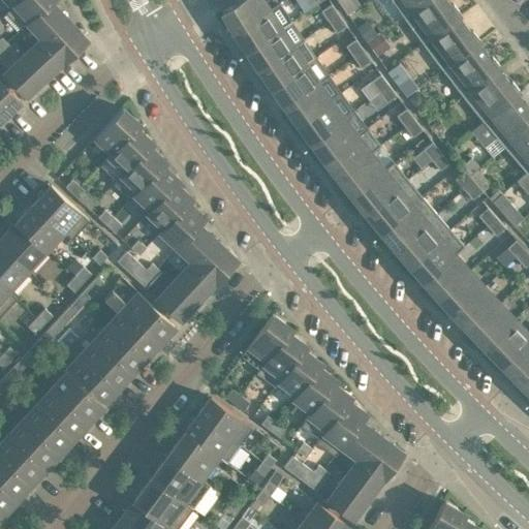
[(52,0),(18,0),(10,7),(5,11),(22,28),(28,22),(51,1),(52,0)]
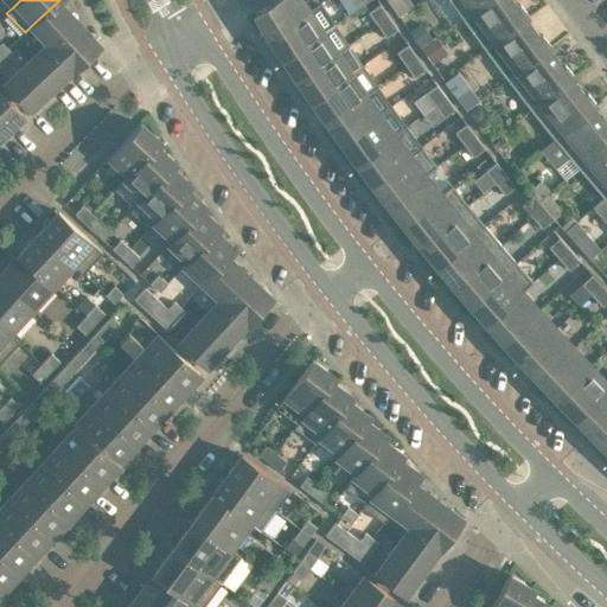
[(301,0),(273,0),(254,12),(269,36),(308,10),(301,0)]
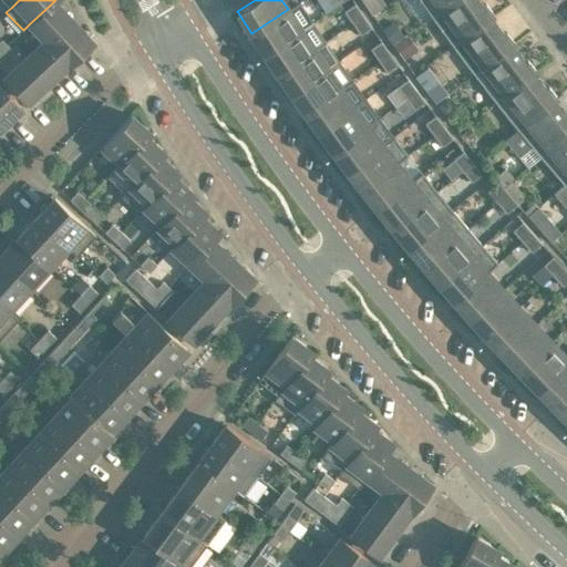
[(421,0),(432,16),(454,0),(421,0)]
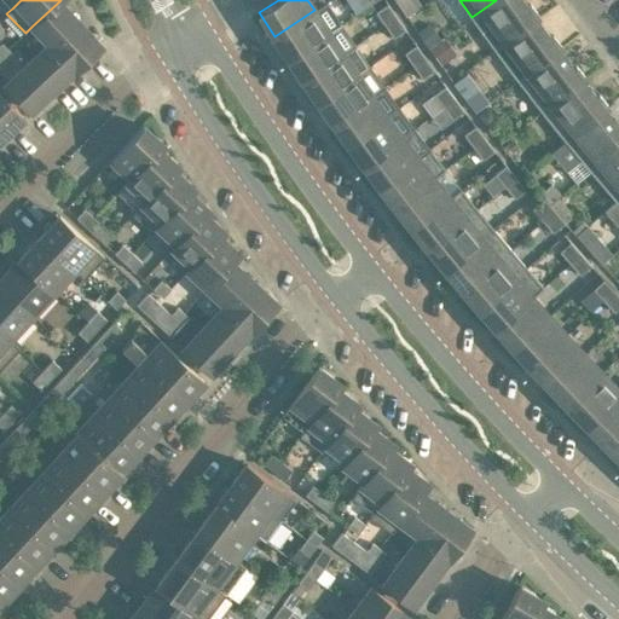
[(495,48),(536,18),(539,16),(531,4),(527,6),(521,0),(496,0),(472,17),(495,48)]
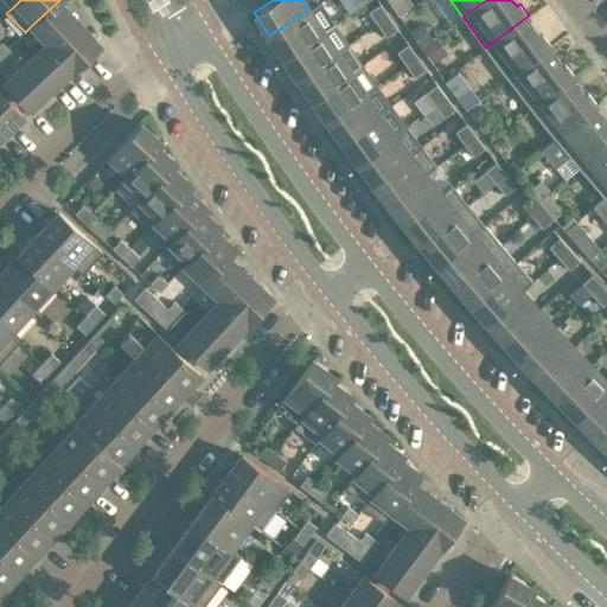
[(5,82),(18,96),(30,108),(72,68),(74,69),(98,44),(58,1),(32,25),(49,42),(5,82)]
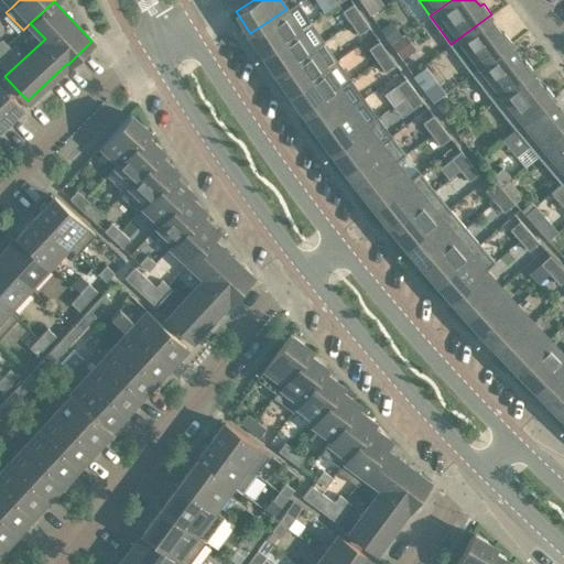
[(286,9),(250,33),(262,53),(310,21),(297,2),(286,9)]
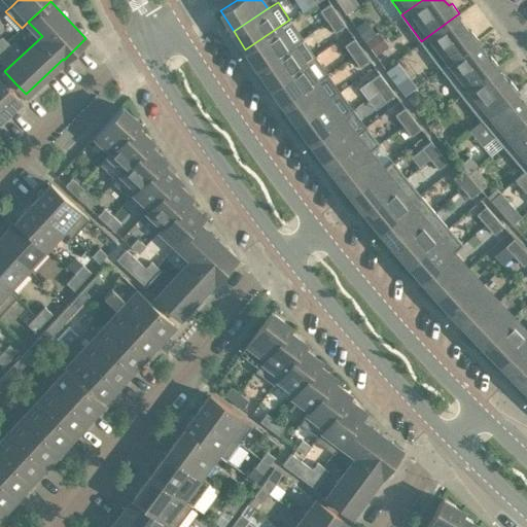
[(329,3),(319,9),(327,21),(338,14),(329,3)]
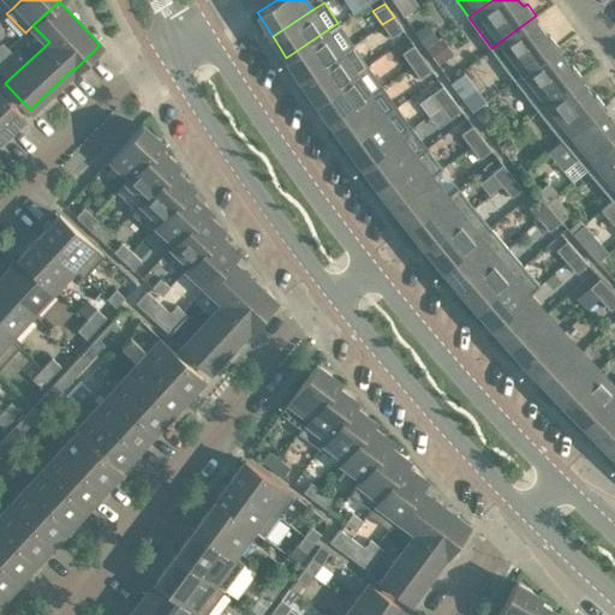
[(390,37),(402,29),(394,17),(382,24),(390,37)]
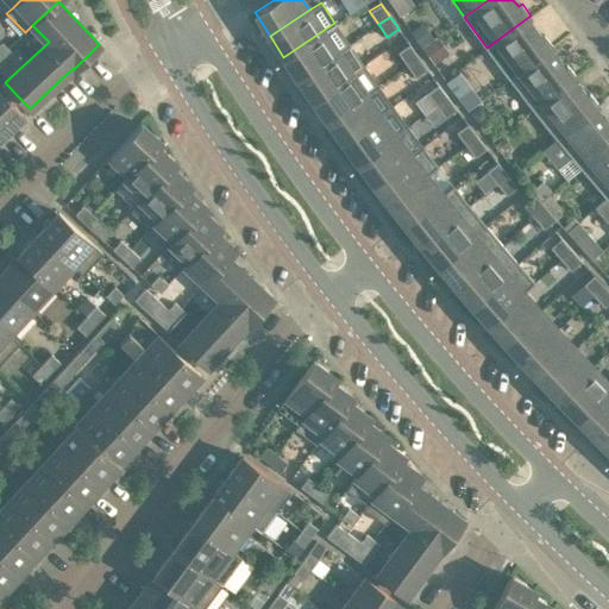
[(408,26),(418,41),(429,32),(419,18),(408,26)]
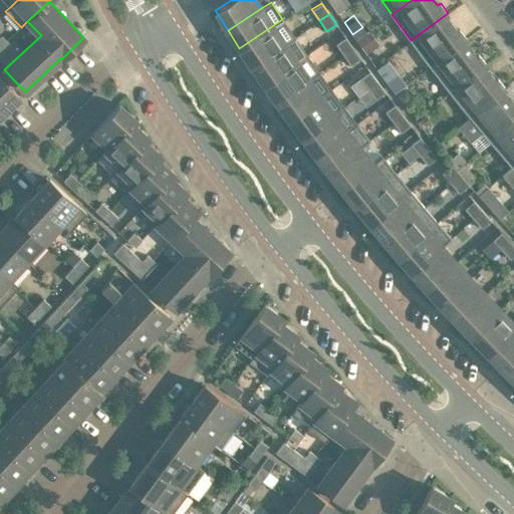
[(464,41),(467,38),(459,29),(456,31),(445,15),(411,40),(430,66),(464,41)]
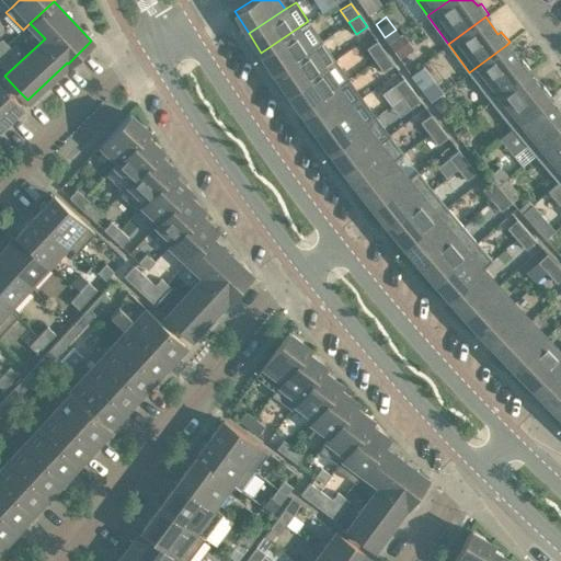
[(308,21),(261,53),(274,72),(310,47),(321,41),(308,21)]
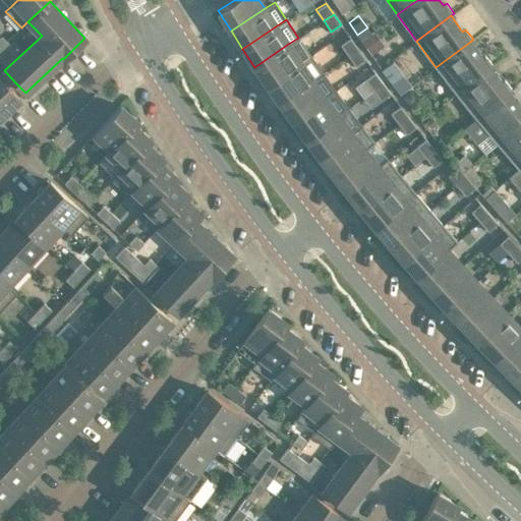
[(361,39),(370,53),(383,45),(372,32),(361,39)]
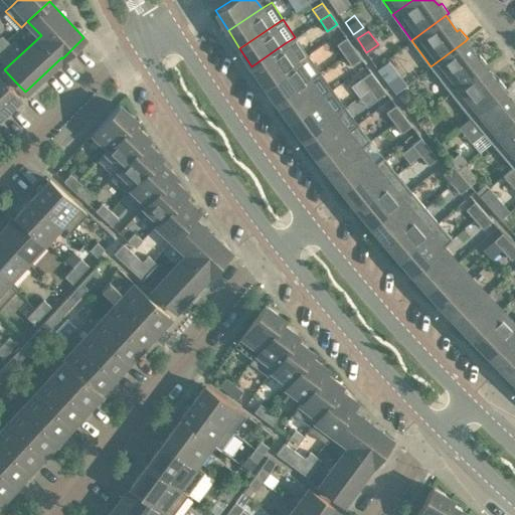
[(2,35),(0,36),(0,45),(5,50),(11,45),(2,35)]
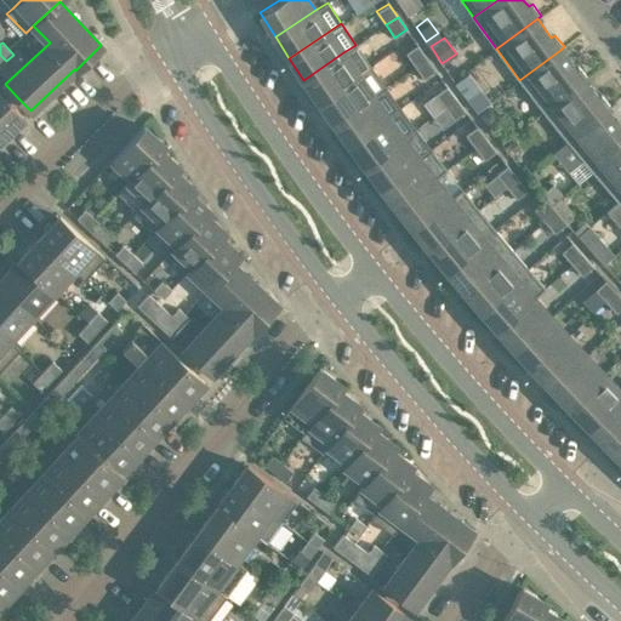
[(303,80),(318,102),(370,66),(355,45),(343,52),(303,80)]
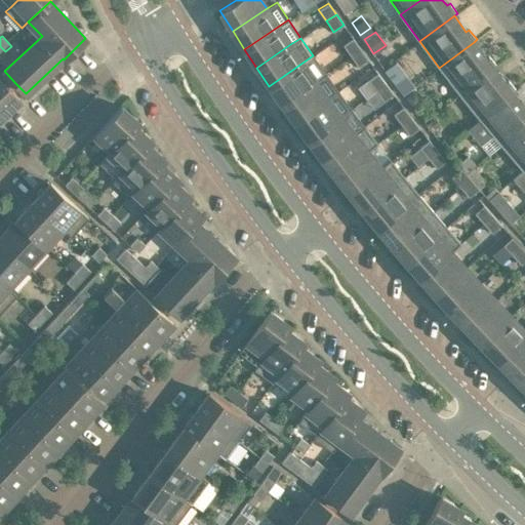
[(353,38),(342,44),(350,55),(360,48),(353,38)]
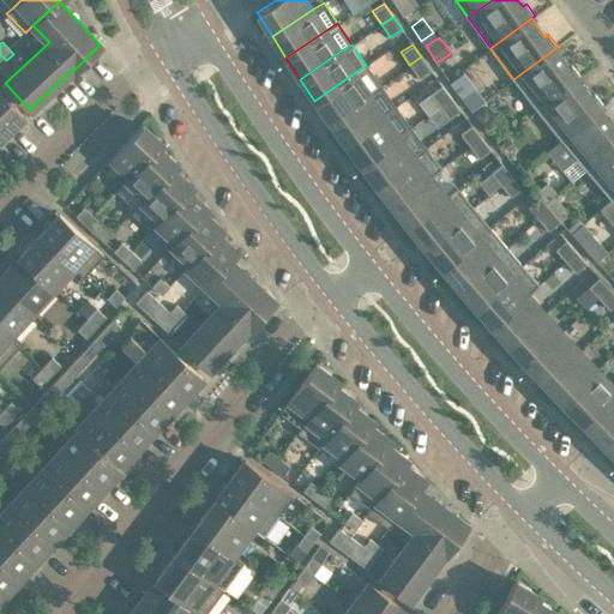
[(567,67),(554,49),(513,79),(536,109),(577,78),(581,76),(571,64),(567,67)]
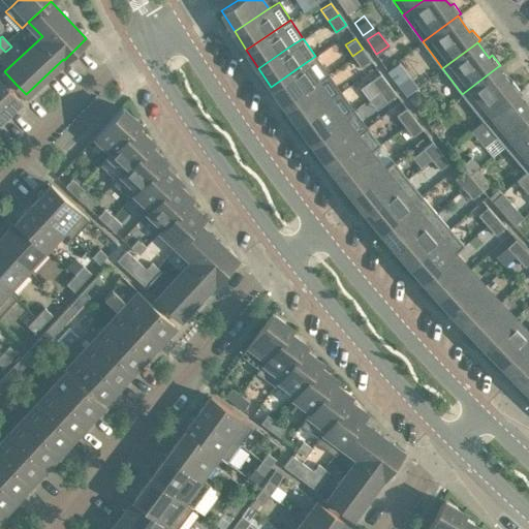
[(361,67),(371,60),(363,49),(352,56),(361,67)]
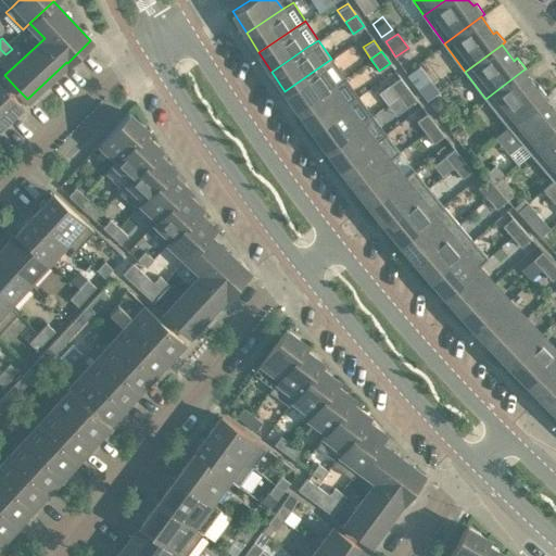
[(331,59),(285,91),(299,110),(333,85),(344,77),(331,59)]
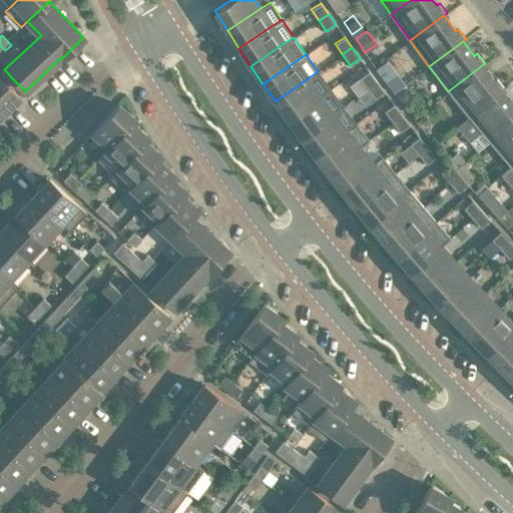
[(388,60),(377,69),(384,78),(395,70),(388,60)]
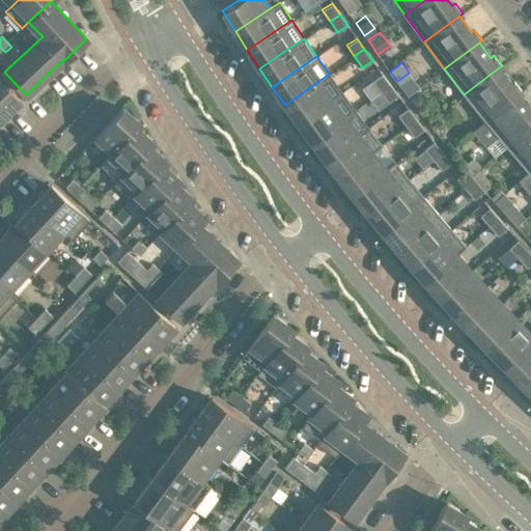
[(484,120),(519,93),(522,90),(513,81),(511,83),(499,67),(464,94),(484,120)]
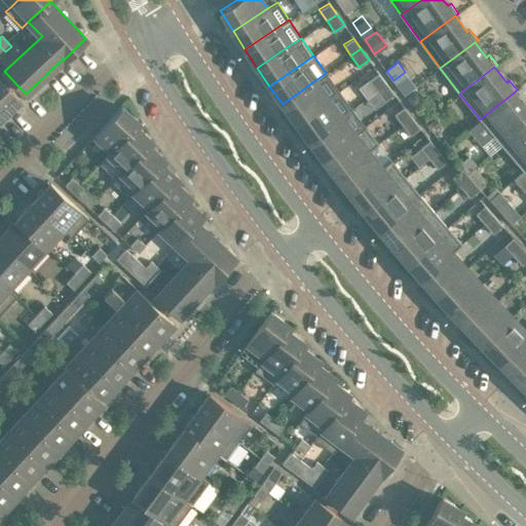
[(315,80),(283,104),(296,122),(329,99),(339,91),(326,73),(315,80)]
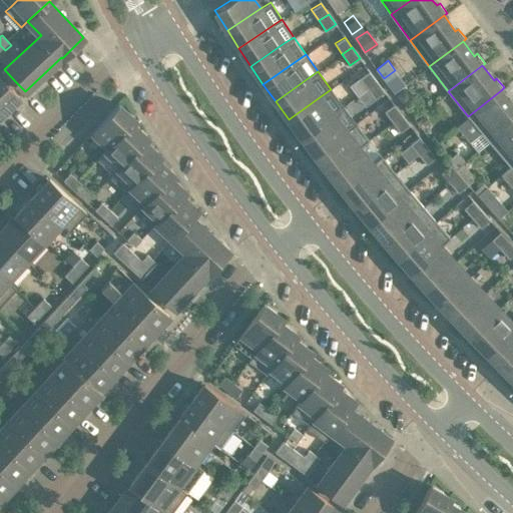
[(369,71),(359,78),(367,88),(377,81),(369,71)]
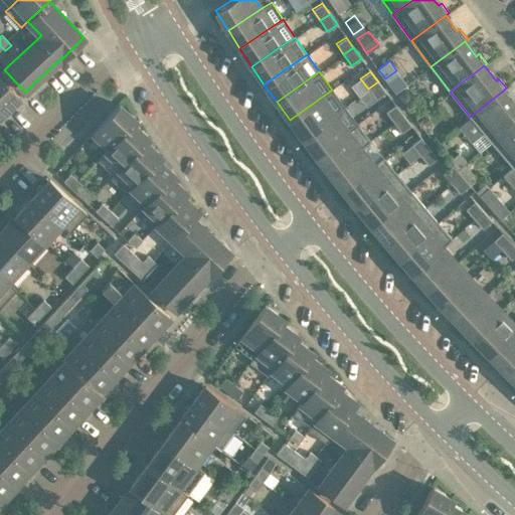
[(19,97),(0,76),(0,109),(3,113),(19,97)]
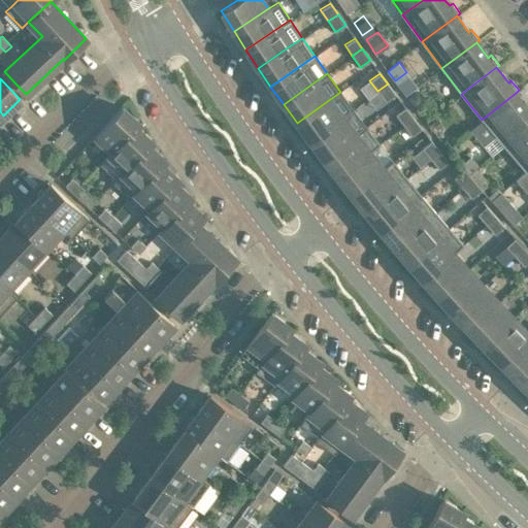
[(386,102),(395,95),(388,84),(377,91),(386,102)]
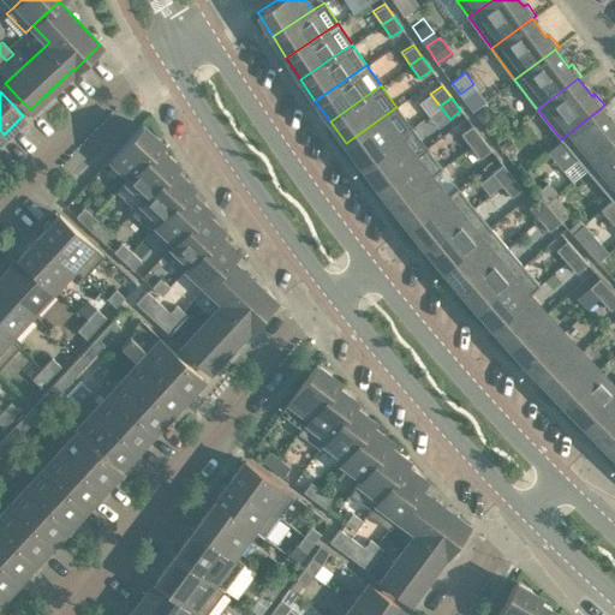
[(384,115),(346,143),(362,165),(400,136),(411,127),(396,107),(384,115)]
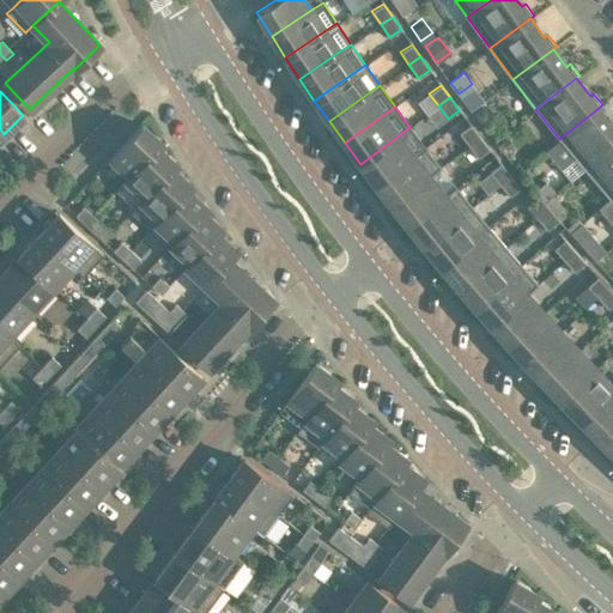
[(484,107),(473,114),(481,125),(487,120),(489,111),(484,107)]
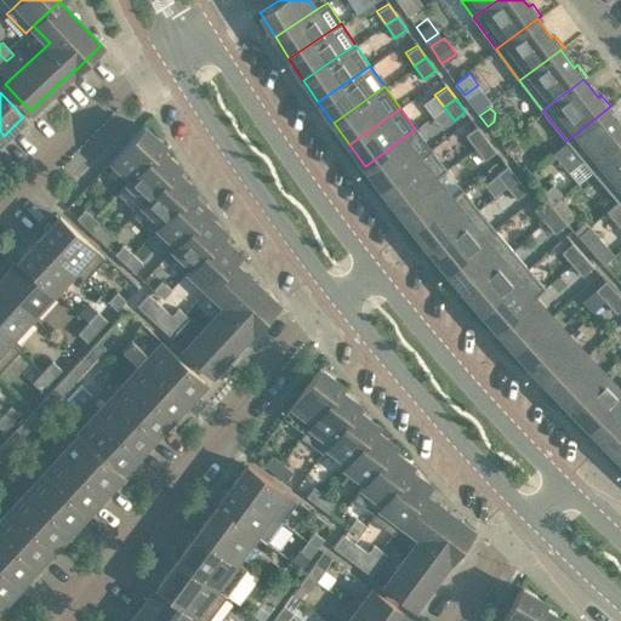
[(592,171),(620,146),(620,126),(607,109),(567,141),(592,171)]
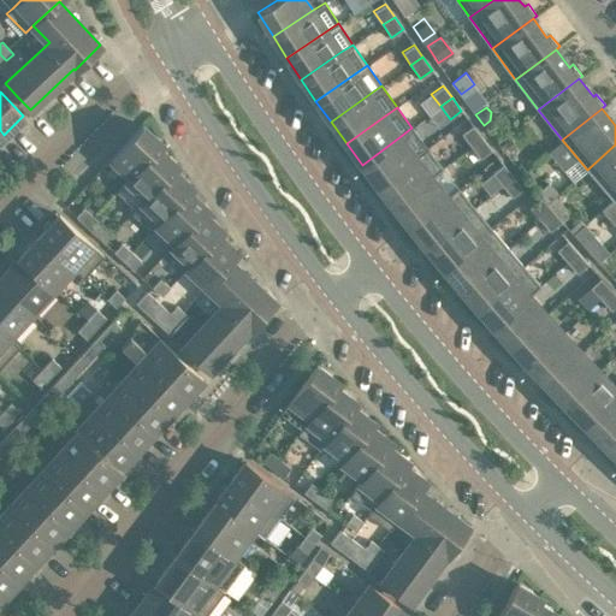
[(111,158),(130,176),(131,177),(158,147),(159,147),(163,143),(142,124),(117,152),(111,158)]
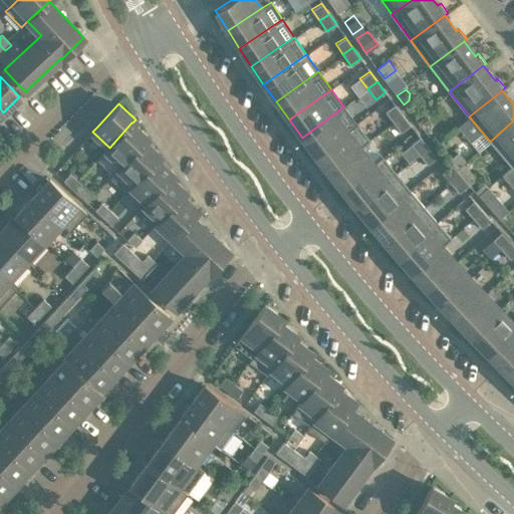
[(395,104),(384,111),(393,121),(402,114),(395,104)]
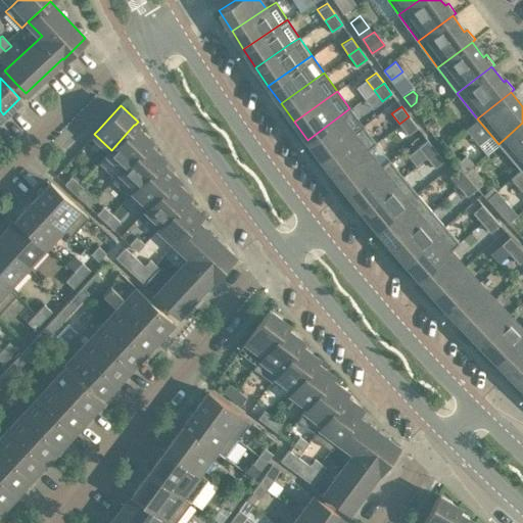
[(340,115),(307,140),(320,157),(352,133),(363,126),(349,108),(340,115)]
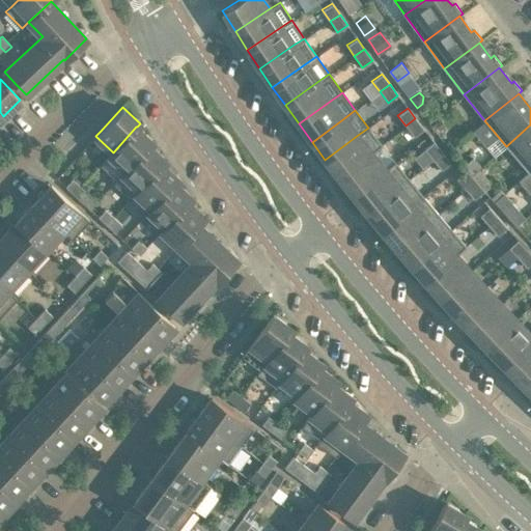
[(414,137),(424,130),(415,118),(406,126),(414,137)]
